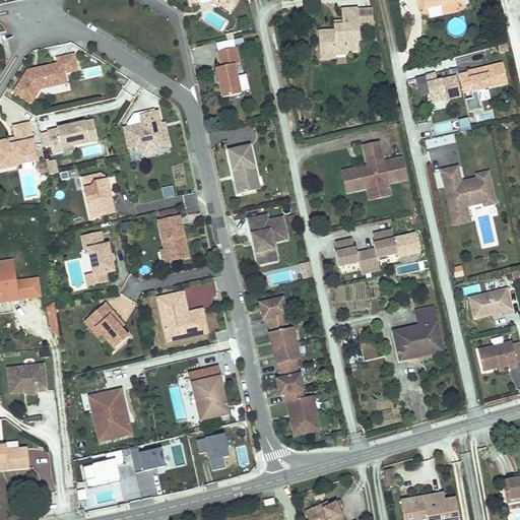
[(190,0),(191,4),(199,2),(199,0),(215,0),(215,1),(219,3),(218,5),(230,12),(237,0),(190,0)]
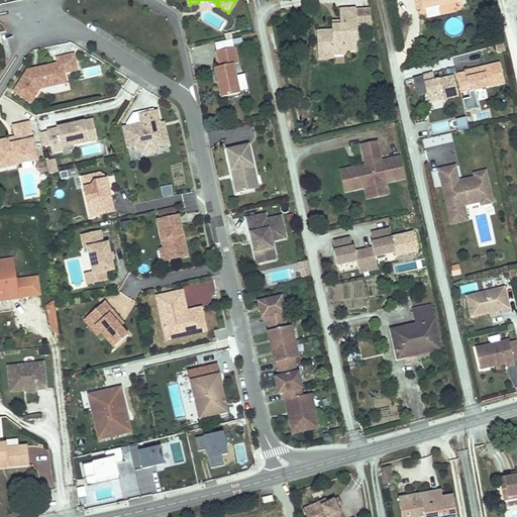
[(461,0),(420,0),(423,10),(461,1),(461,0)]
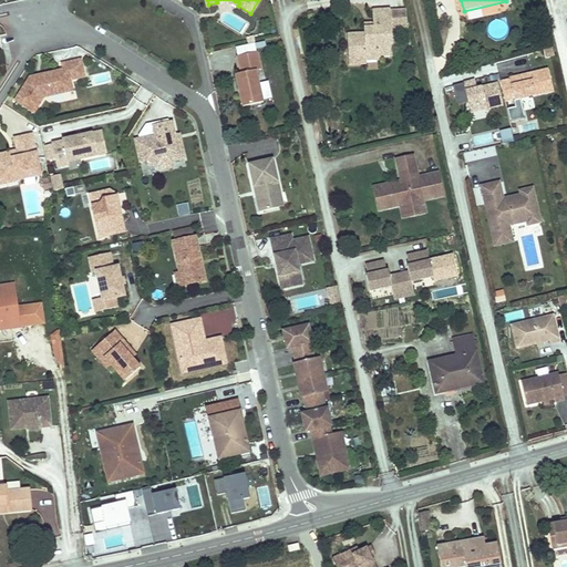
[(405,8),(391,9),(372,10),(373,23),(373,27),(364,28),(364,33),(348,34),(348,45),(353,45),(354,57),(366,55),(367,60),(380,59),(380,57),(391,55),(390,43),(393,43),(392,29),(406,28),(405,8)]
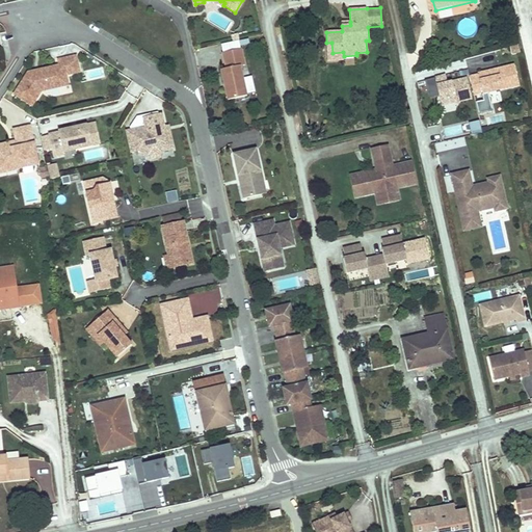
[(343,52),(333,53),(331,43),(326,43),(327,59),(344,58),(344,56),(343,52)]
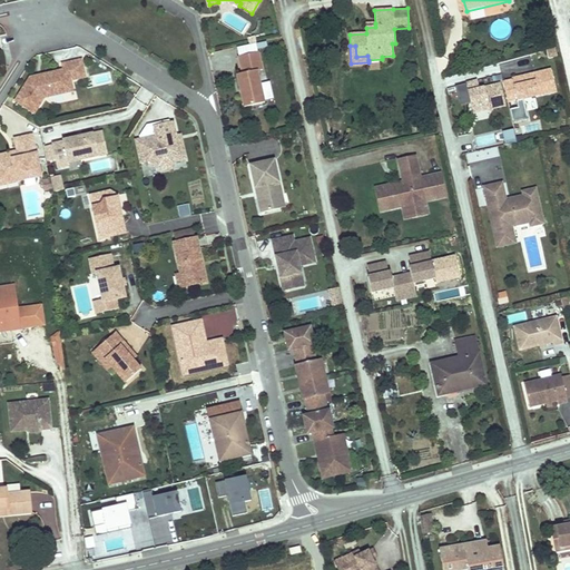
[(258,52),(238,57),(242,74),(236,75),(244,108),(249,107),(264,104),(257,71),(263,70),(258,52)]
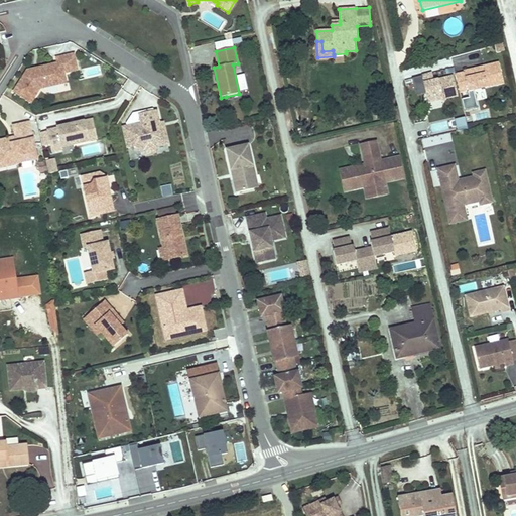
[(13,92),(30,103),(39,89),(58,85),(56,76),(63,74),(67,74),(78,71),(74,55),(55,58),(56,65),(41,68),(39,71),(33,72),(33,70),(27,71),(13,92)]
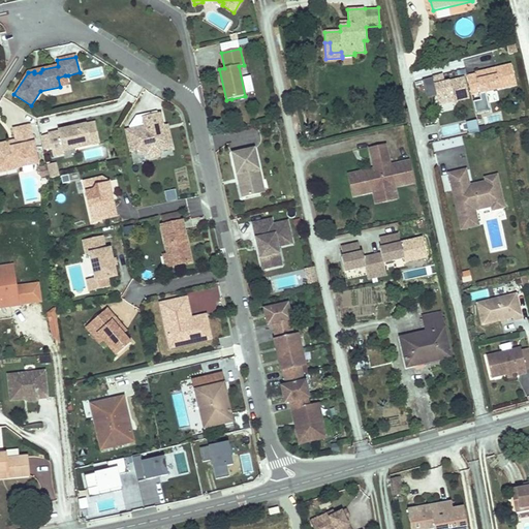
[(516,84),(511,64),(494,68),(487,69),(475,73),(475,74),(466,76),(471,94),(479,92),(479,93),(481,100),(474,102),(476,113),(491,110),(486,91),(516,84)]
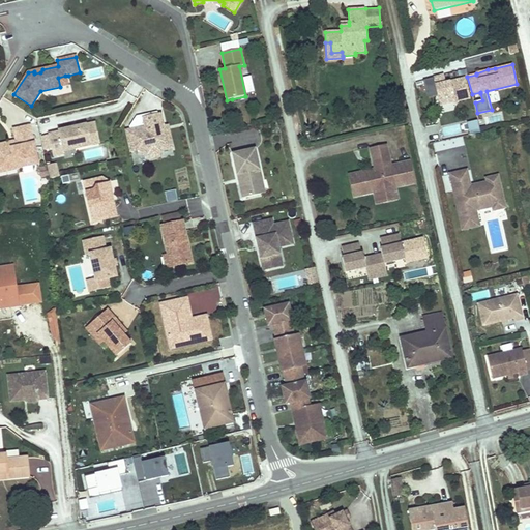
[(469,95),(464,76),(444,80),(442,72),(432,76),(439,102),(451,99),(453,97),(457,98),(469,95)]
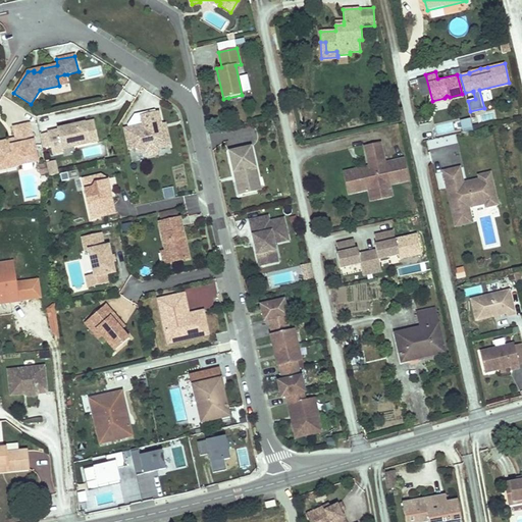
[(64,74),(57,76),(59,86),(66,85),(64,74)]
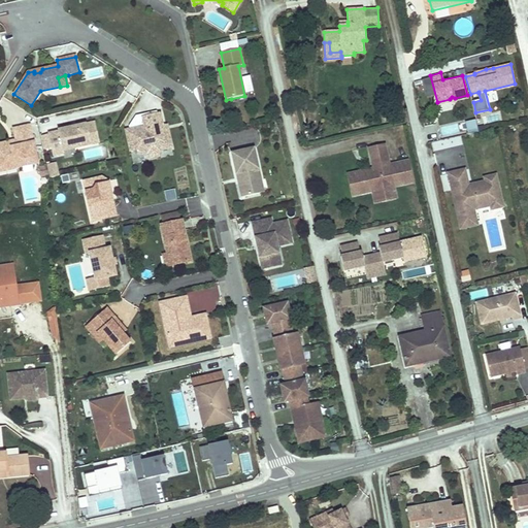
[(250,75),(243,76),(248,92),(254,90),(250,75)]
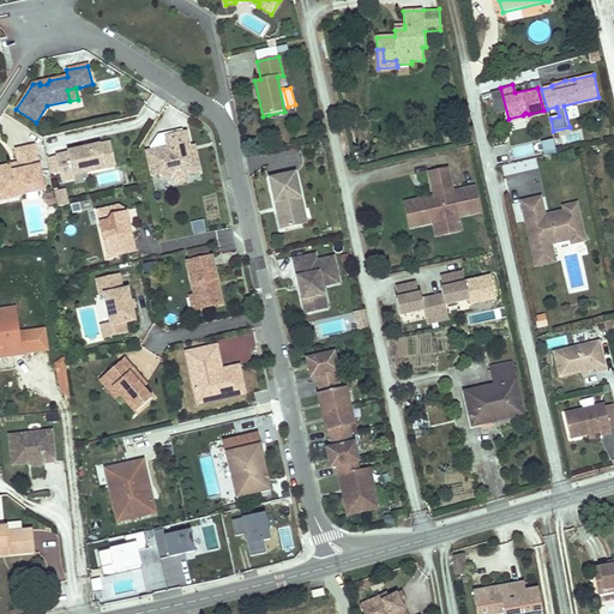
[(188,145),(186,131),(166,136),(168,146),(146,151),(151,175),(161,174),(162,180),(173,178),(170,169),(182,167),(184,175),(199,172),(196,152),(190,149),(188,145)]
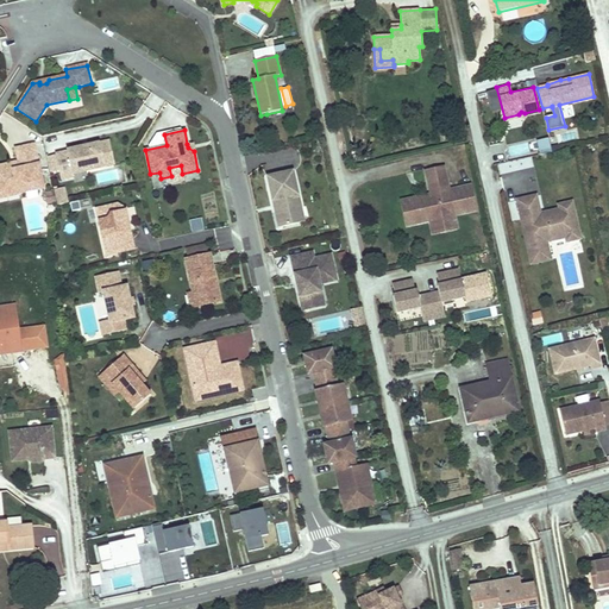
[(552,148),(548,135),(537,137),(540,150),(552,148)]
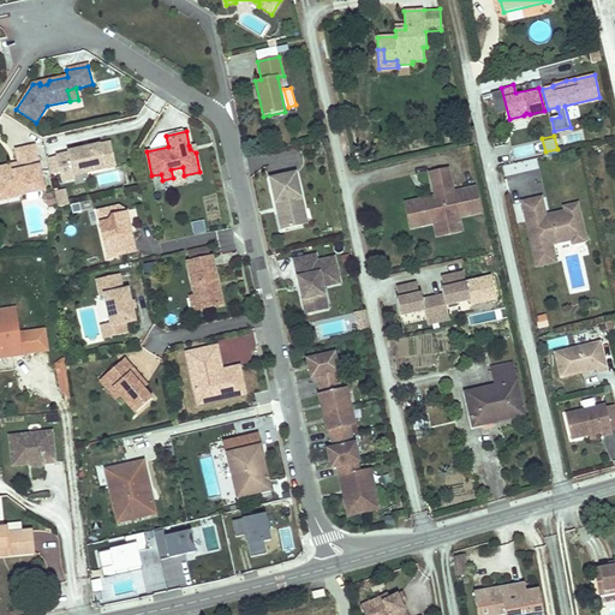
[(109,142),(100,144),(106,167),(114,166),(109,142)]
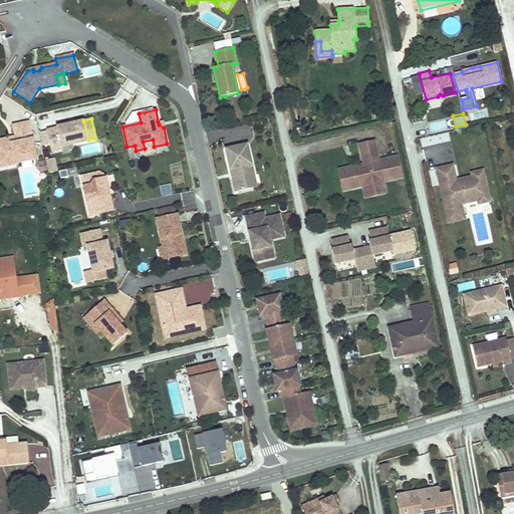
[(56,129),(46,131),(51,152),(61,149),(61,147),(73,144),(88,140),(83,120),(56,126),(56,129)]
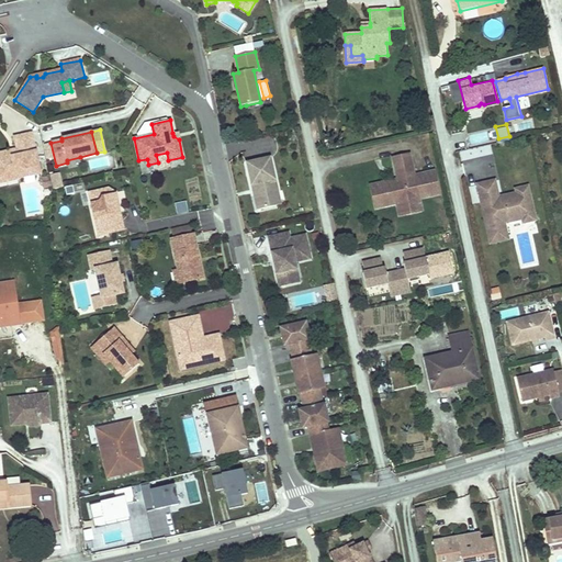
[(0,176),(14,173),(17,180),(40,175),(32,134),(14,137),(17,149),(18,156),(0,159),(0,176)]
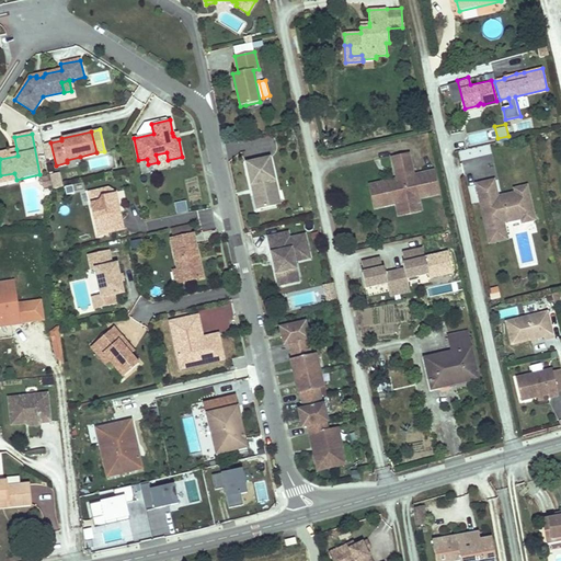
[(460,159),(489,155),(489,149),(484,149),(484,148),(459,151),(460,159)]
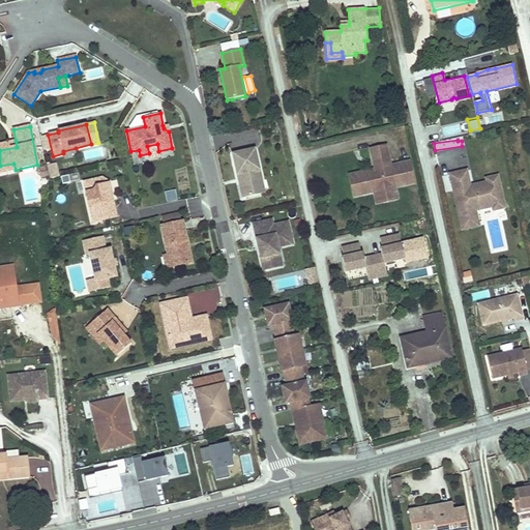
[(16,141),(0,144),(0,150),(17,147),(16,141)]
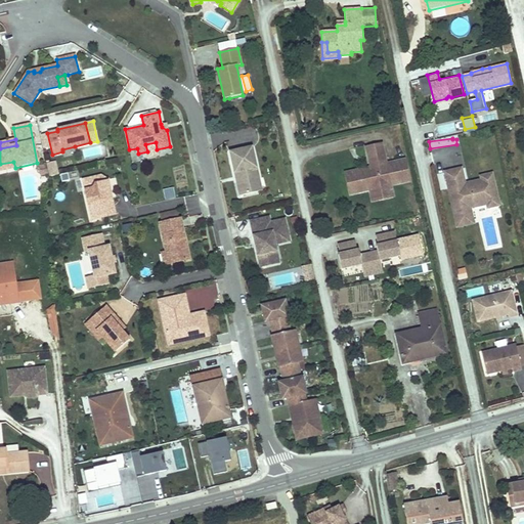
[(156,142),(145,144),(147,151),(148,157),(159,155),(157,149),(156,142)]
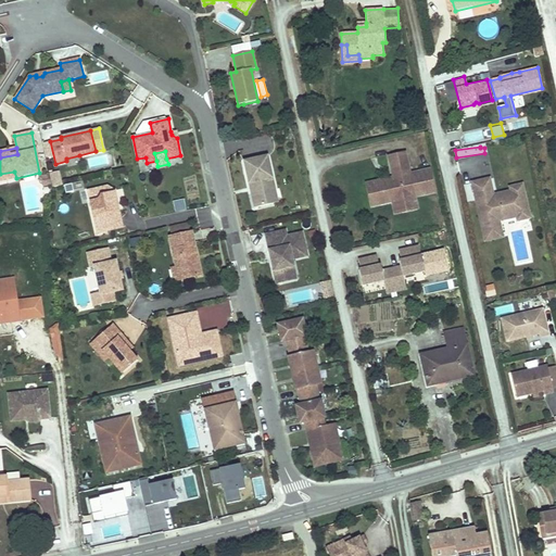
[(405,153),(389,158),(392,172),(395,174),(392,178),(376,182),(369,191),(379,197),(384,196),(386,201),(396,198),(397,204),(411,201),(409,196),(434,190),(430,171),(409,175),(405,153)]
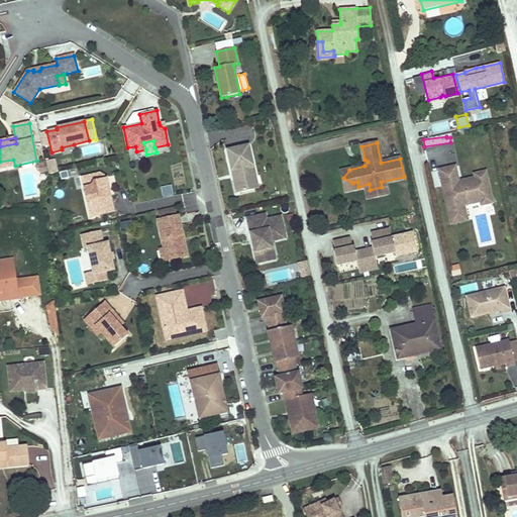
[(227,149),(236,194),(253,190),(251,178),(256,177),(248,144),(227,149)]
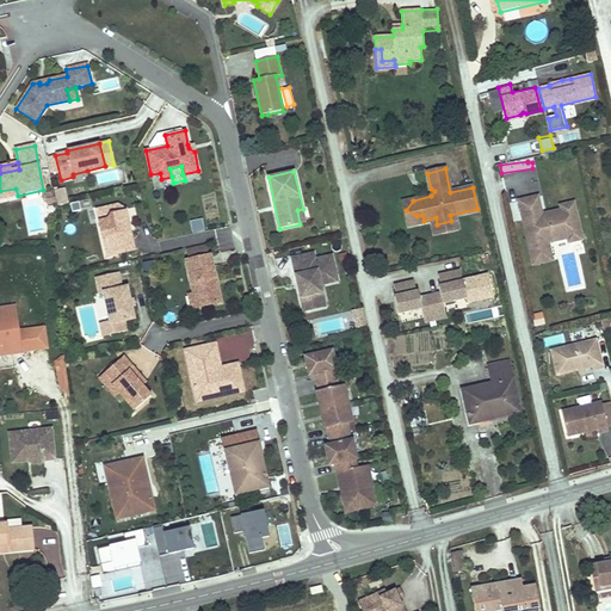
[(65,189),(56,190),(59,204),(68,203),(65,189)]
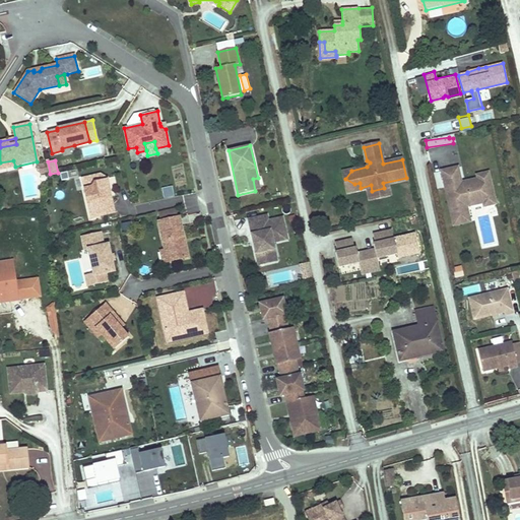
[(496,202),(489,171),(477,174),(477,177),(465,180),(466,183),(462,184),(461,181),(458,166),(442,170),(448,196),(453,195),(455,203),(450,204),(454,223),(470,219),(467,204),(483,201),(484,204),(496,202)]
